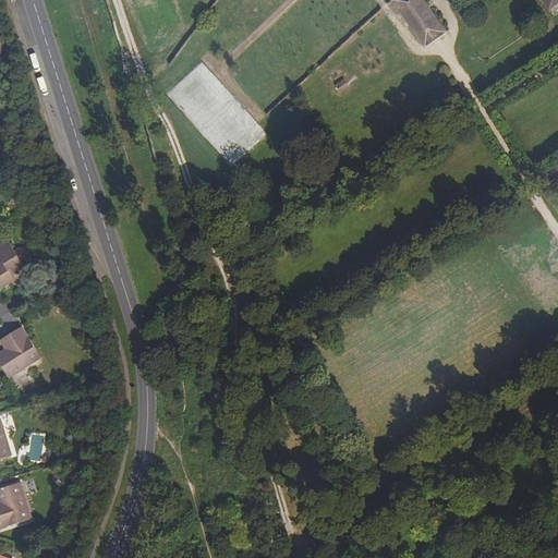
[(392,0),(392,1),(427,47),(444,34),(446,33),(422,0),(392,0)]
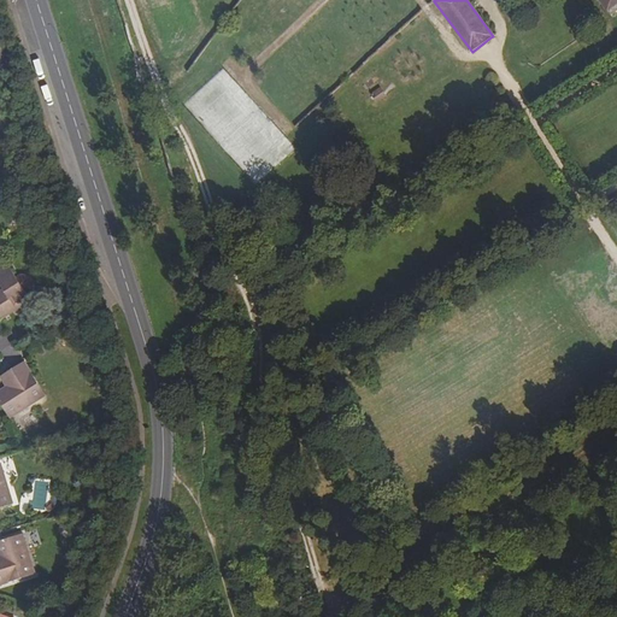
[(616,0),(598,0),(607,12),(616,4),(616,0)]
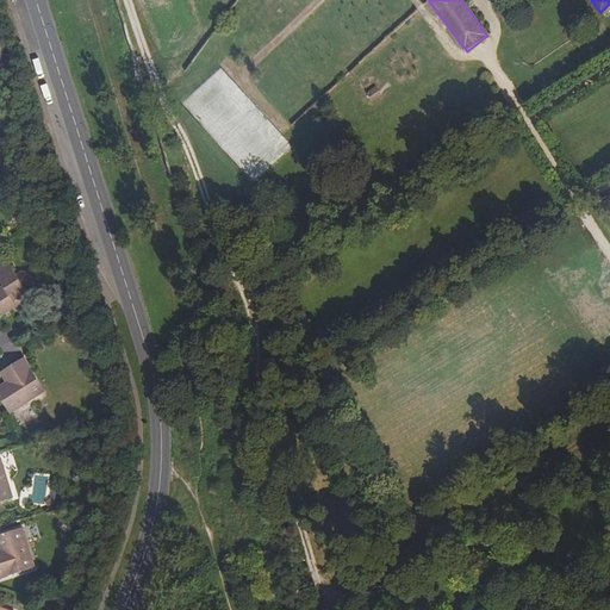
[(0,290),(0,311),(2,316),(17,306),(16,305),(30,296),(25,288),(31,285),(32,280),(32,278),(27,273),(25,272),(23,272),(17,275),(10,263),(0,268),(0,281),(5,288),(0,290)]
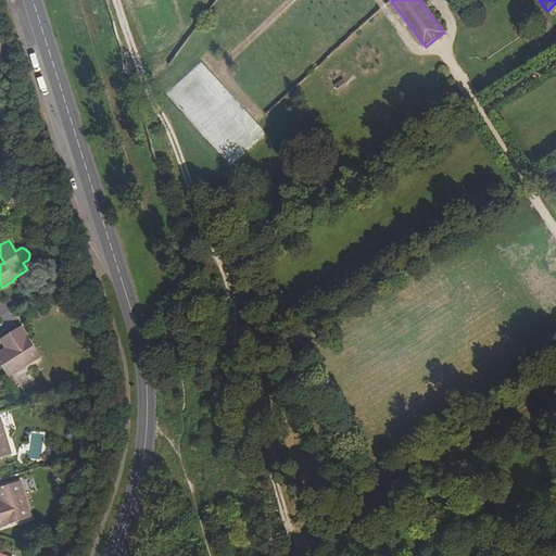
[(0,353),(0,362),(10,377),(42,356),(23,326),(7,337),(12,345),(8,349),(0,353)]
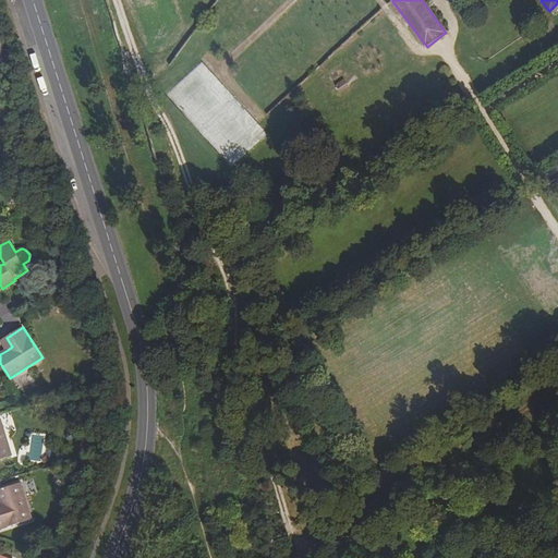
[(0,460),(13,456),(1,420),(0,420),(0,460)]
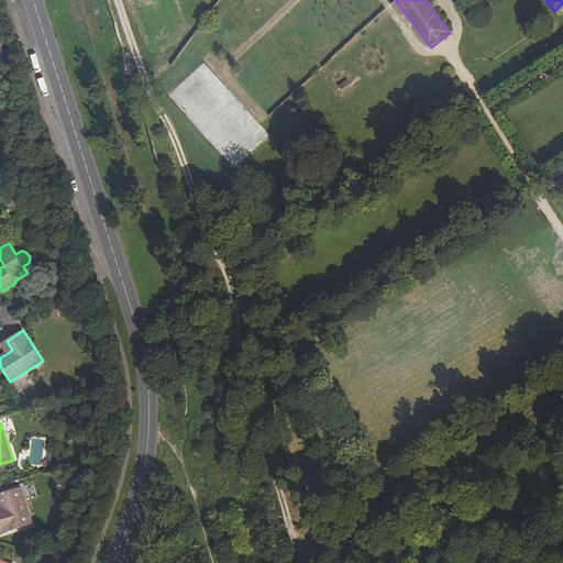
[(32,438),(31,464),(43,464),(44,439),(32,438)]
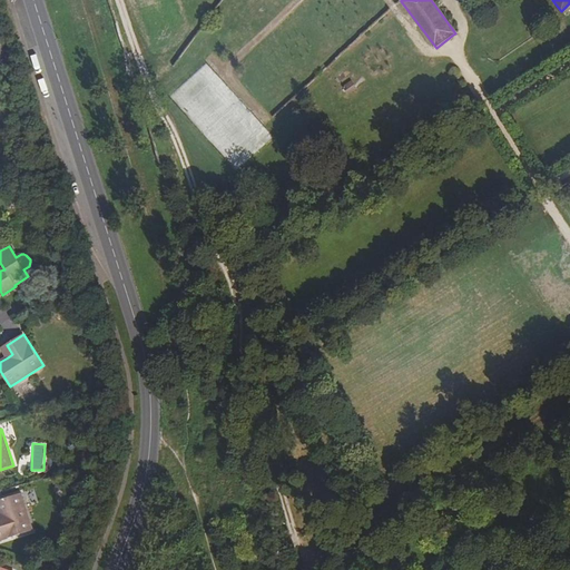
[(21,493),(0,500),(0,510),(1,514),(3,520),(0,520),(0,541),(33,531),(21,493)]
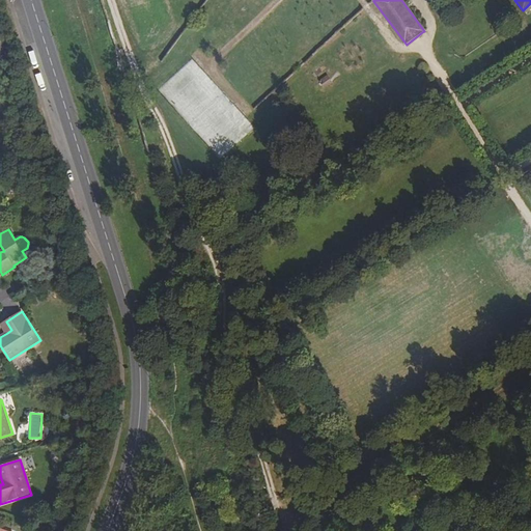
All buildings are outlined.
